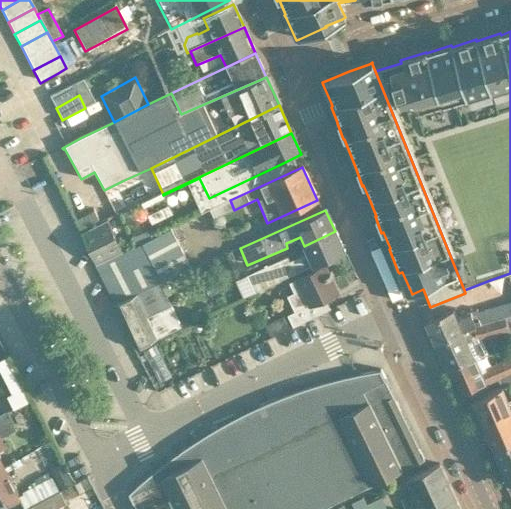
[(128,211),(121,215),(127,226),(133,223),(128,211)]
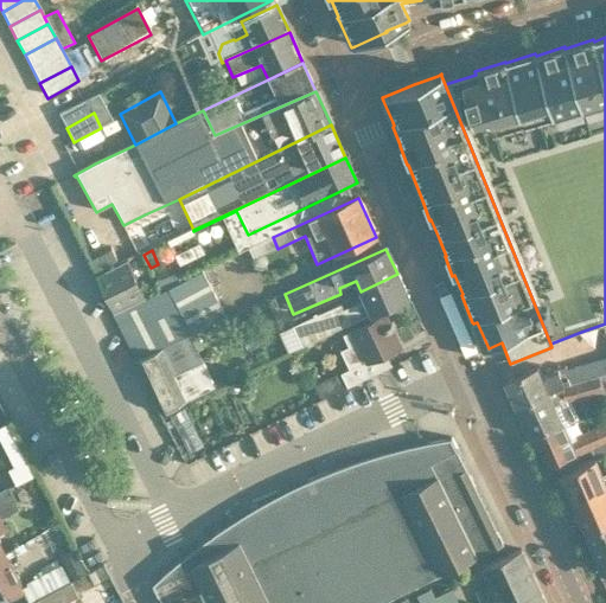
[(93,260),(96,273),(119,267),(115,254),(93,260)]
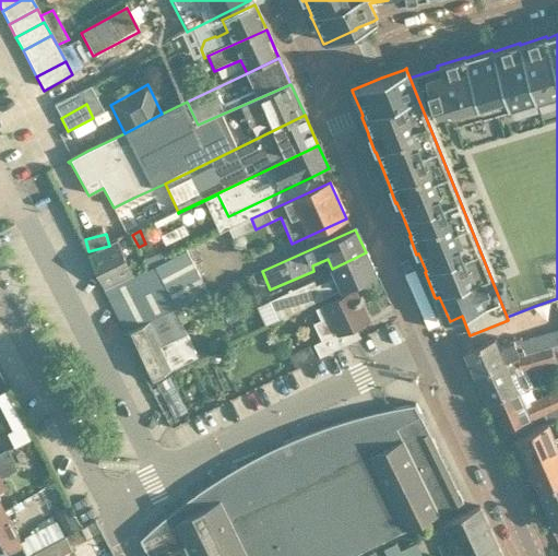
[(117,241),(87,256),(104,291),(105,291),(133,276),(117,241)]
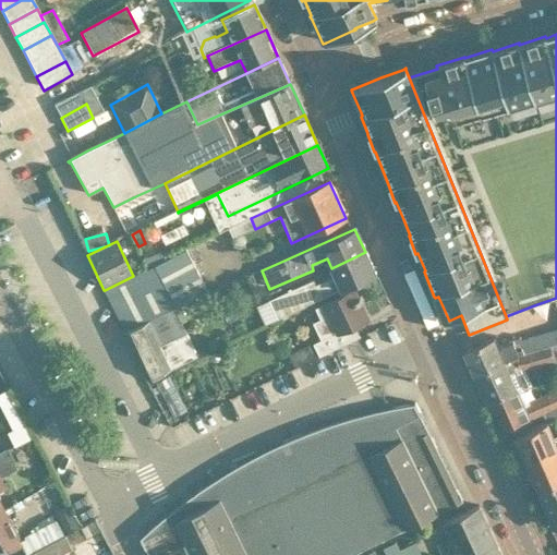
[(133,276),(105,290),(125,330),(176,308),(207,293),(185,251),(165,261),(148,268),(133,276)]
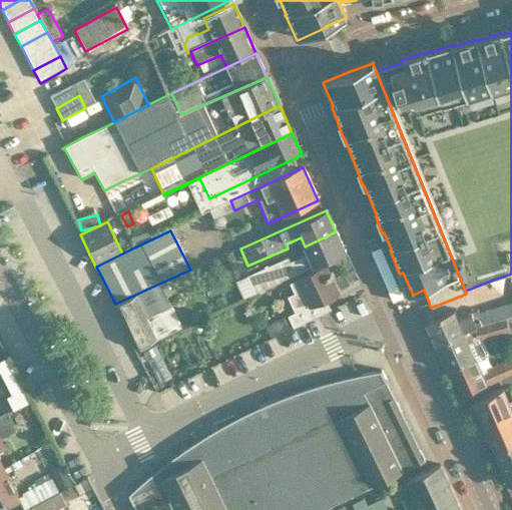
[(147,231),(132,239),(136,246),(151,239),(147,231)]
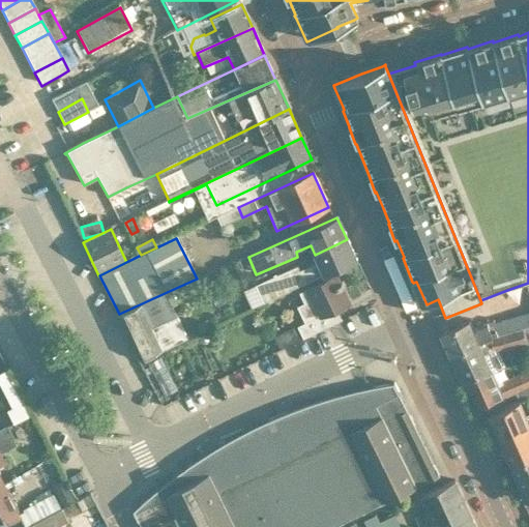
[(255,286),(262,303),(356,261),(347,239),(315,255),(319,263),(299,272),(297,266),(255,286)]
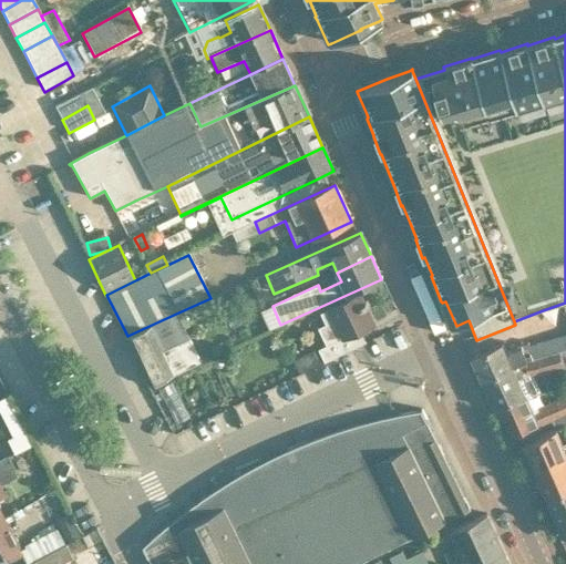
[(327,347),(294,362),(300,376),(364,344),(359,331),(372,326),(362,304),(358,306),(354,298),(319,316),(325,327),(318,330),(327,347)]
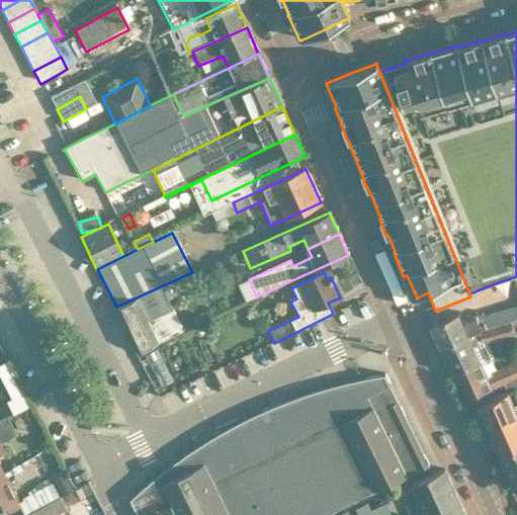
[(172,283),(162,288),(168,301),(178,296),(172,283)]
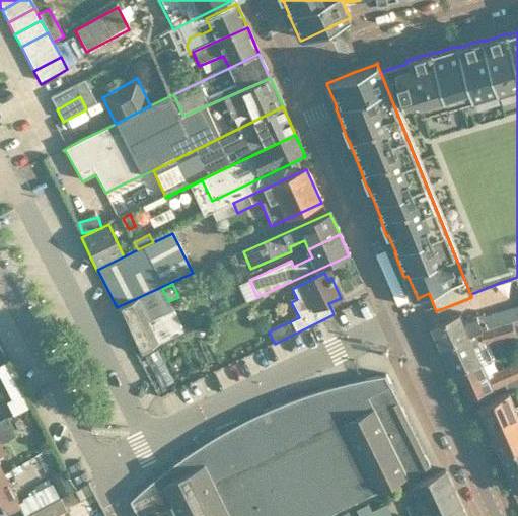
[(157,346),(138,300),(116,310),(136,355),(157,346)]
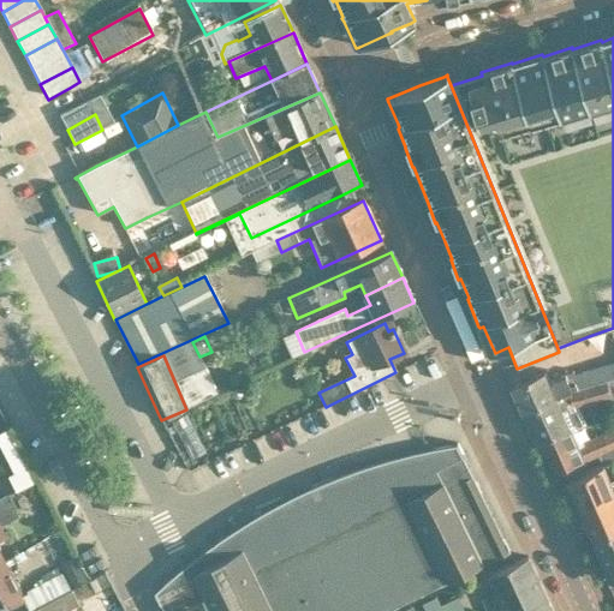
[(543,375),(511,389),(522,414),(567,393),(568,394),(604,383),(613,379),(613,365),(573,377),(572,373),(565,377),(548,384),(543,375)]
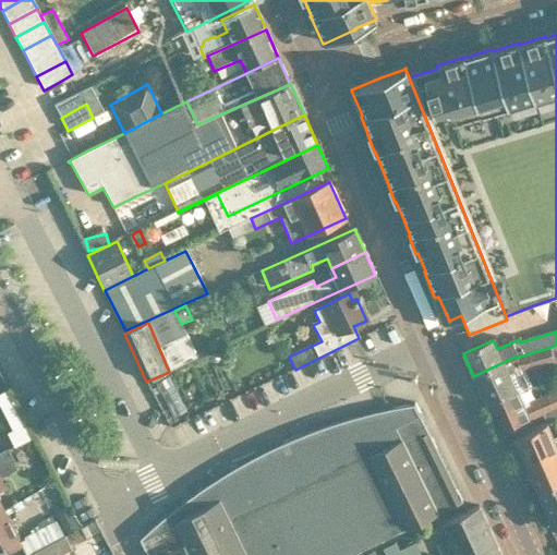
[(515,357),(473,376),(486,405),(516,390),(520,389),(540,386),(533,370),(554,364),(556,363),(556,345),(548,348),(516,358),(515,357)]
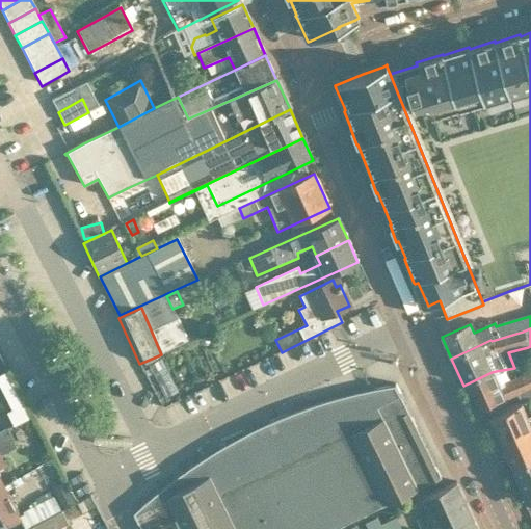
[(492,372),(463,386),(476,414),(516,395),(520,403),(530,400),(530,373),(503,387),(496,371),(492,372)]
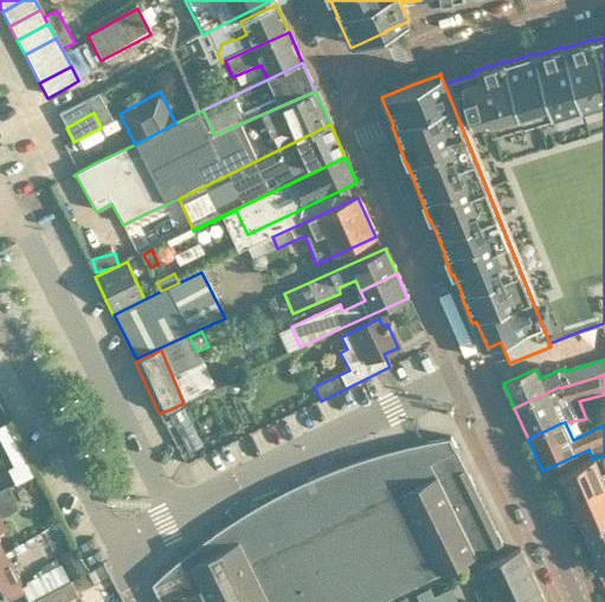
[(163,574),(152,586),(158,597),(159,601),(386,601),(499,547),(501,545),(449,439),(432,442),(417,446),(400,450),(385,453),(368,458),(353,464),(336,470),(321,476),(306,483),(290,490),(275,497),(261,505),(246,513),(232,523),(218,532),(204,542),(191,552),(177,563),(163,574)]
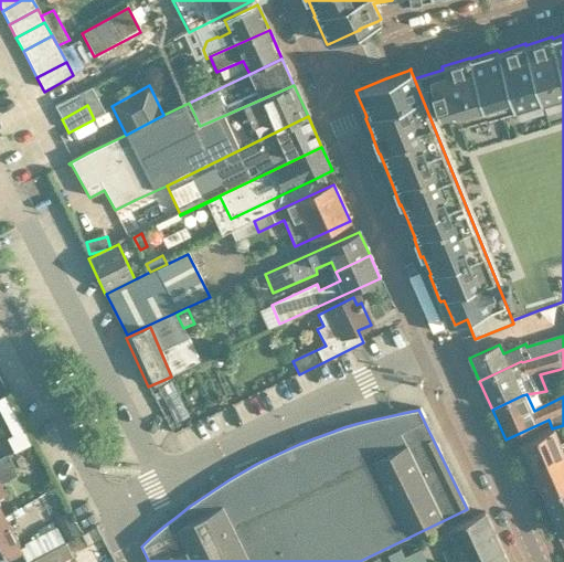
[(521,444),(530,466),(545,459),(546,462),(552,458),(554,463),(563,458),(563,442),(560,444),(553,430),(521,444)]
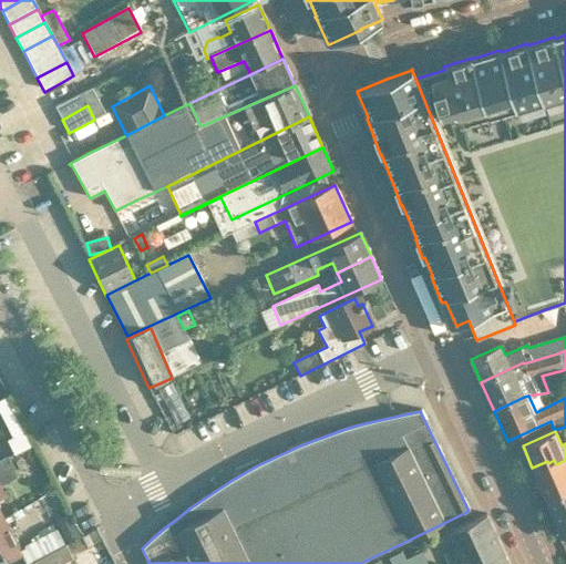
[(27,433),(8,442),(14,455),(33,447),(27,433)]
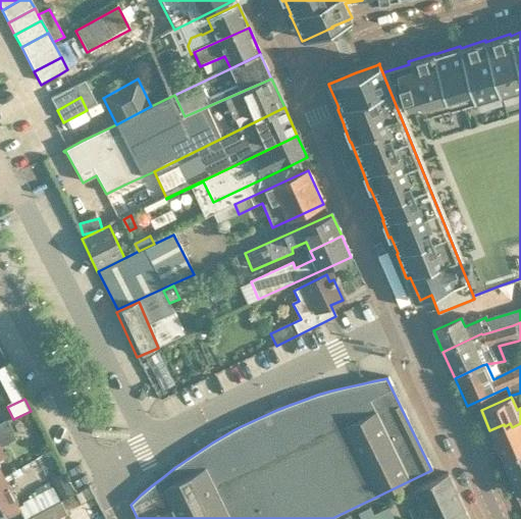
[(0,475),(0,460),(6,457),(0,447),(15,439),(7,422),(0,425),(0,475)]
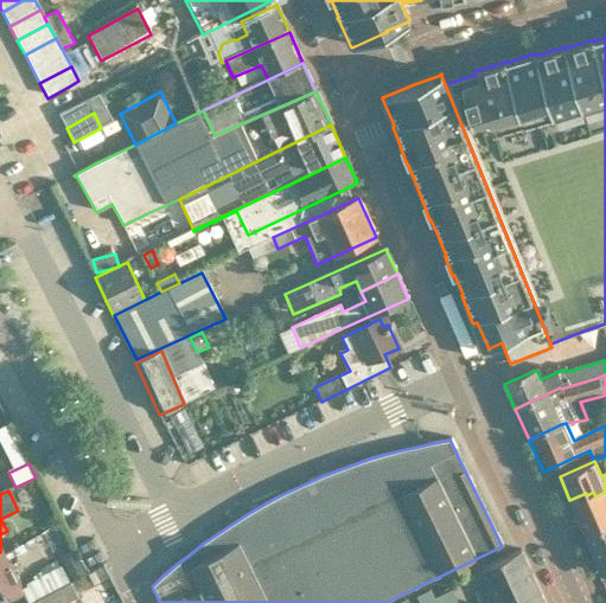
[(586,493),(569,500),(585,534),(605,525),(605,492),(595,496),(593,492),(587,495),(586,493)]
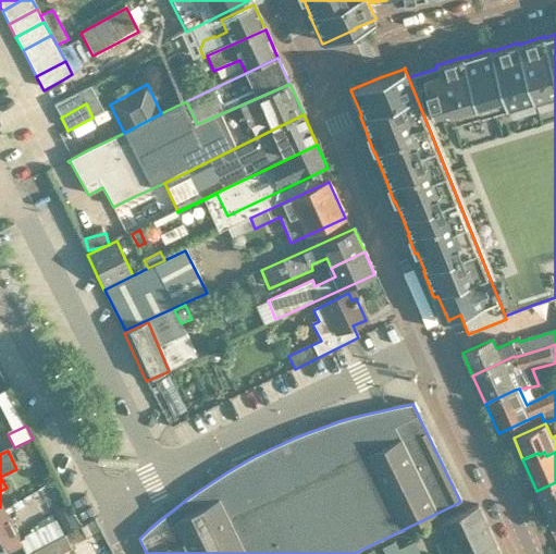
[(555,482),(536,491),(553,528),(555,527),(555,482)]
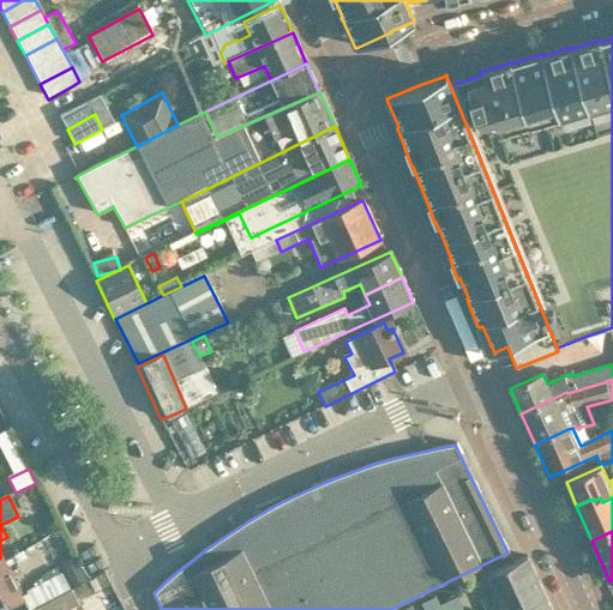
[(487,575),(494,592),(481,598),(486,609),(550,609),(527,557),(487,575)]
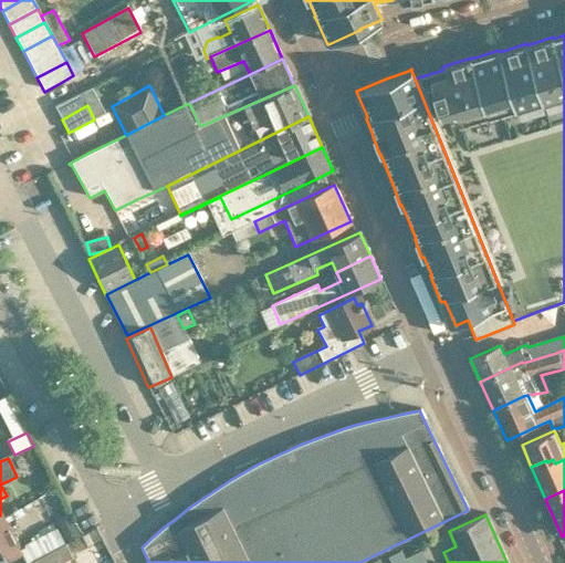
[(0,515),(0,556),(6,554),(10,562),(20,556),(22,562),(34,562),(65,545),(56,529),(18,549),(0,515)]
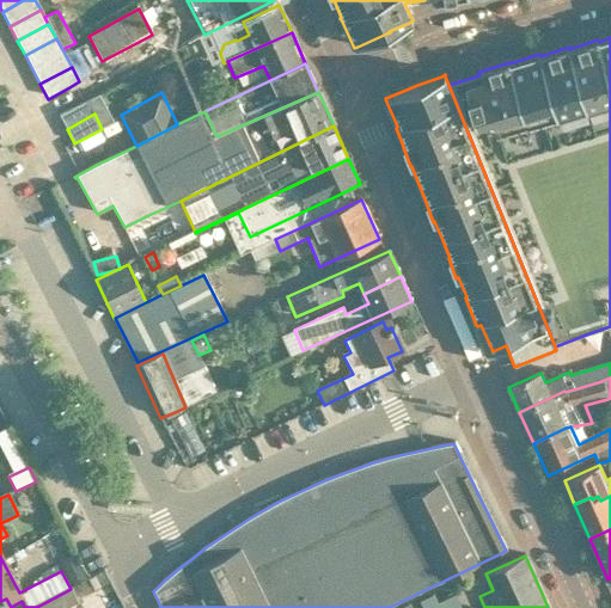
[(71,589),(37,607),(73,607),(79,605),(72,590),(71,589)]
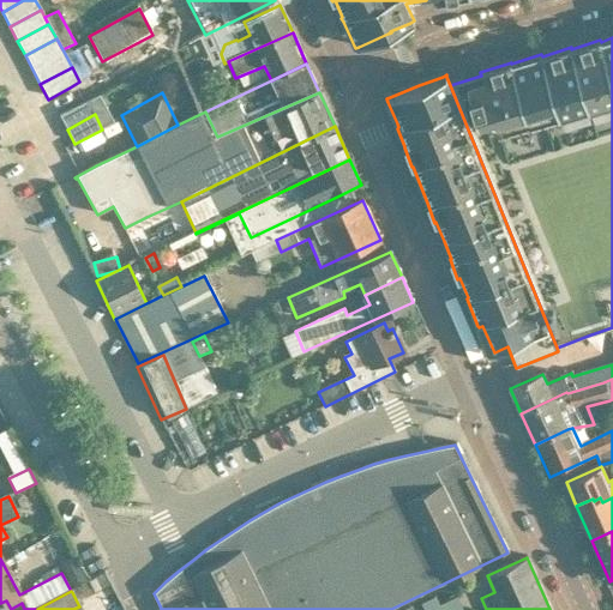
[(437,596),(422,603),(426,609),(464,609),(457,596),(442,604),(437,596)]
